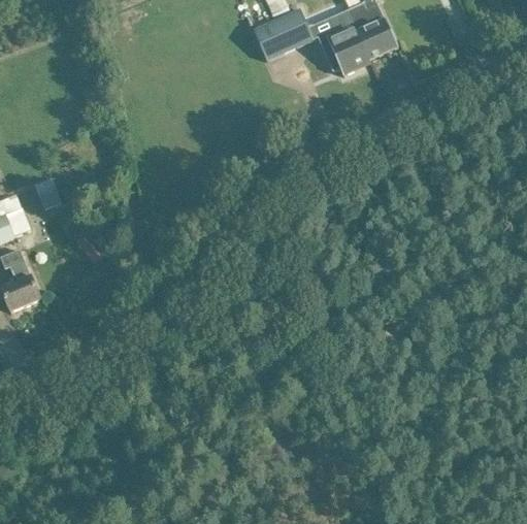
[(363,0),(361,1),(362,2),(347,9),(351,21),(368,59),(397,46),(390,29),(385,19),(384,19),(375,0),(363,0)]
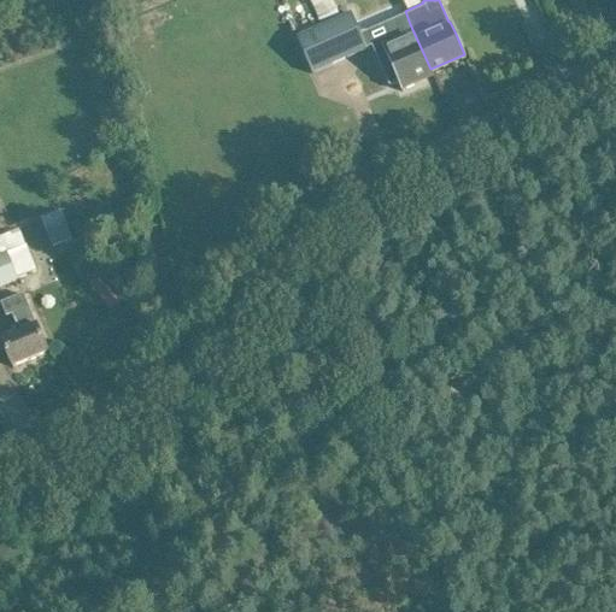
[(295,35),(311,70),(367,45),(351,10),(295,35)]
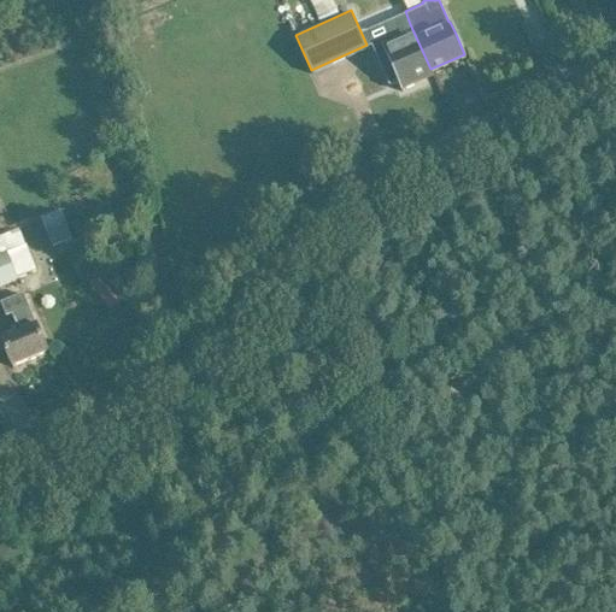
[(389,34),(370,42),(388,83),(397,78),(400,87),(420,80),(417,75),(430,69),(410,24),(405,11),(383,21),(389,34)]
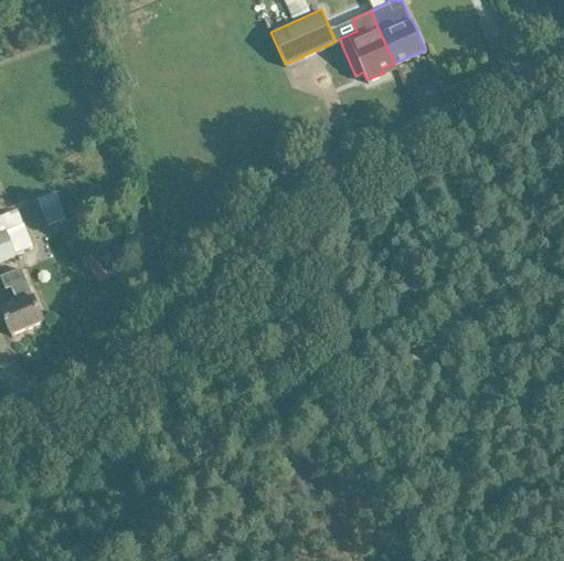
[(53,190),(35,197),(46,224),(64,217),(53,190)]
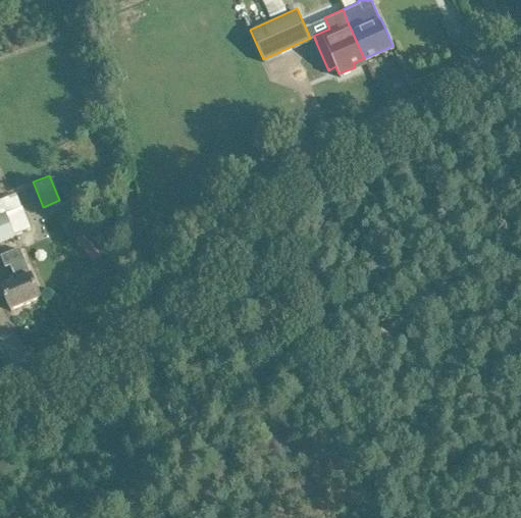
[(0,239),(14,234),(14,232),(29,226),(19,205),(4,211),(0,201),(0,239)]
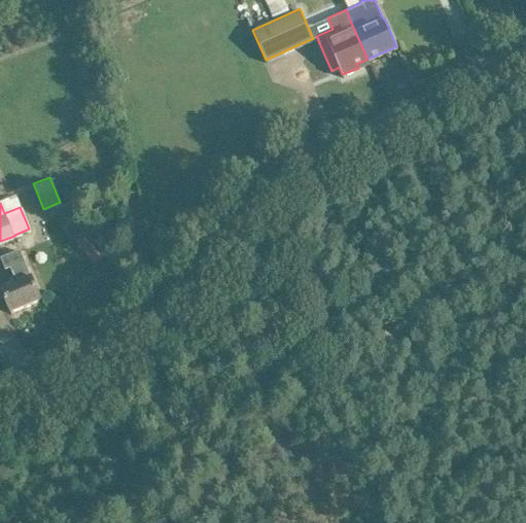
[(84,234),(76,240),(95,262),(102,255),(84,234)]
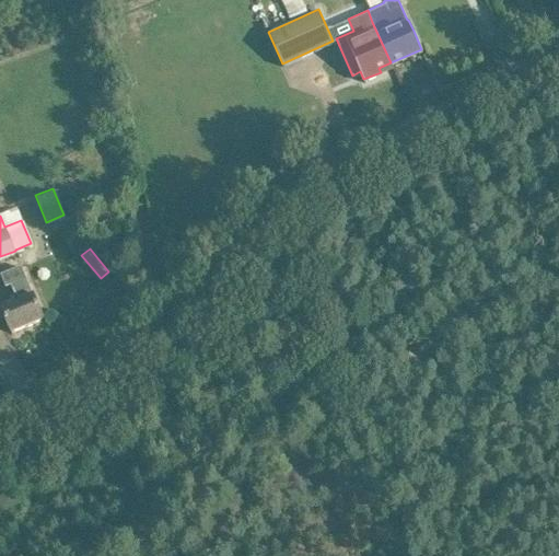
[(42,316),(32,292),(20,264),(0,273),(6,285),(10,282),(16,298),(0,305),(11,329),(42,316)]
